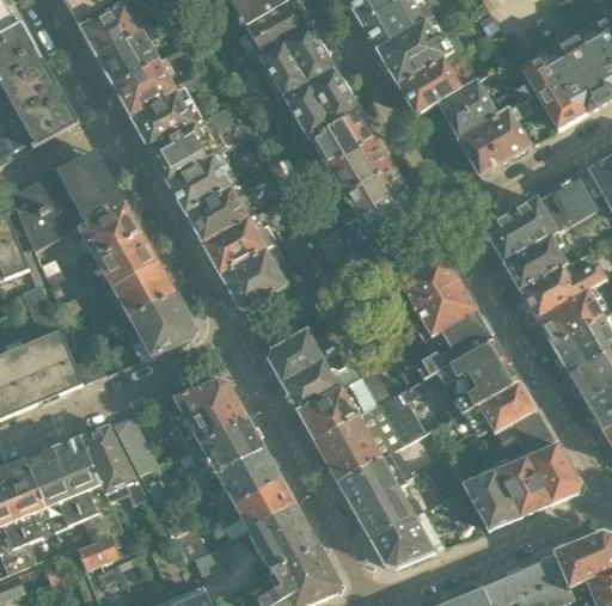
[(0,0),(0,29),(20,18),(10,0),(0,0)]
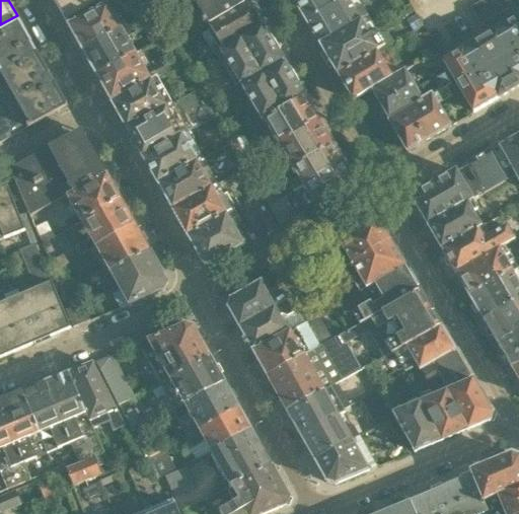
[(56,0),(66,17),(95,0),(56,0)]
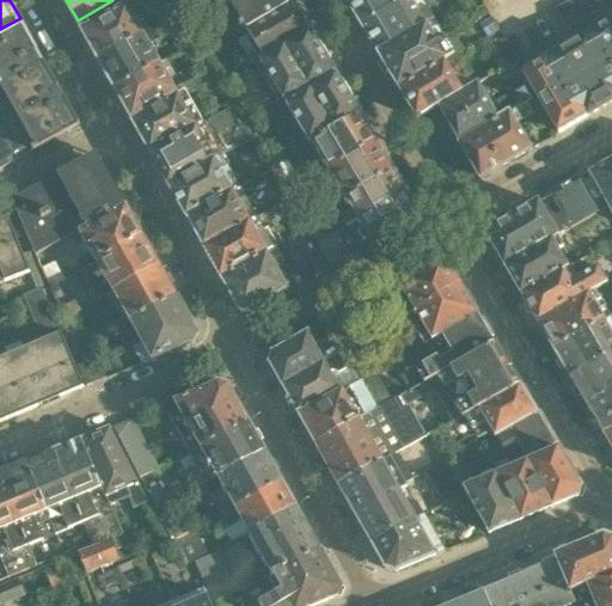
[(80,25),(97,54),(144,28),(144,29),(178,10),(172,0),(124,0),(80,25)]
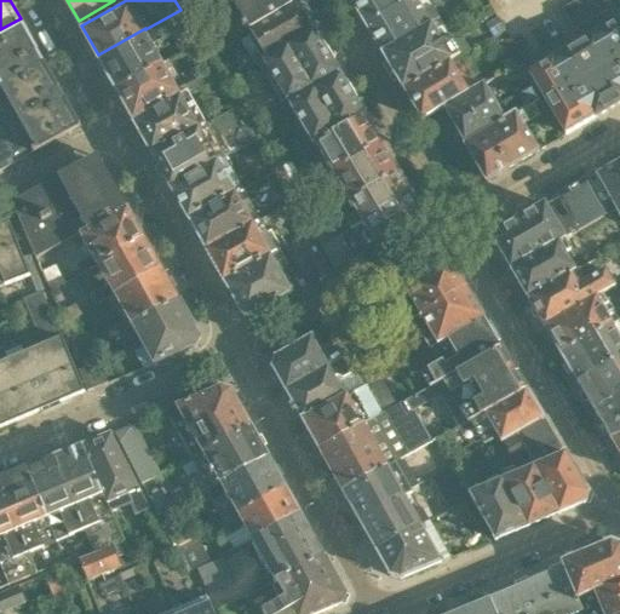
[(241,27),(283,0),(234,0),(241,11),(239,13),(236,9),(222,17),(225,24),(201,39),(207,51),(231,35),(231,34),(242,29),(241,27)]
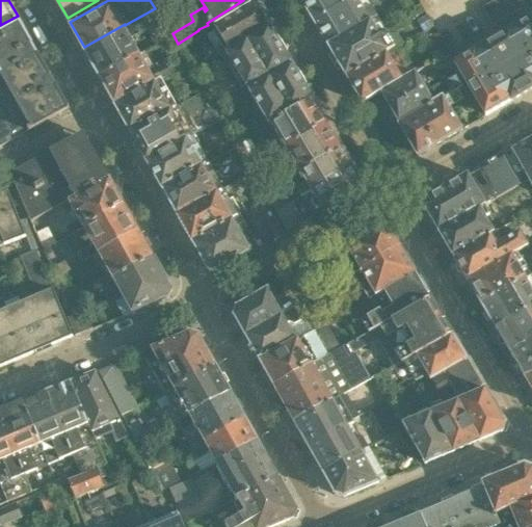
[(220,47),(267,20),(255,0),(243,0),(207,23),(208,25),(220,47)]
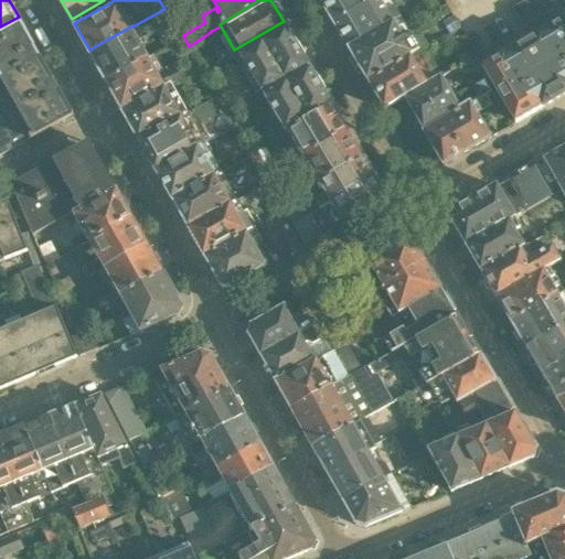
[(321,0),(332,18),(362,0),(321,0)]
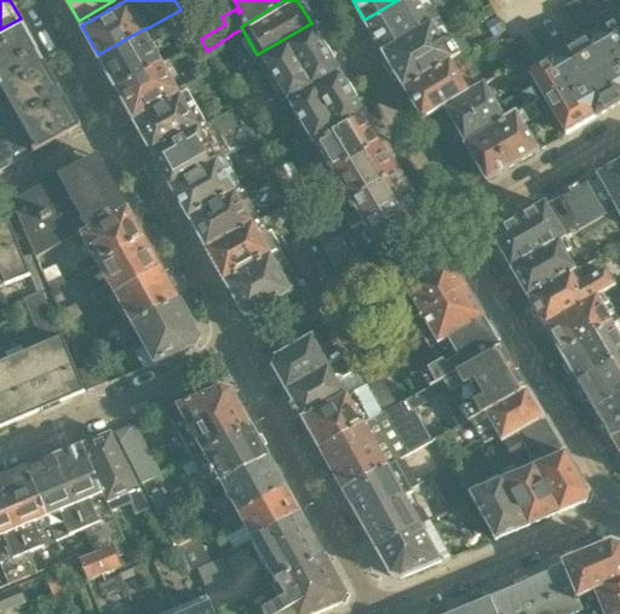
[(397,0),(365,19),(382,47),(438,15),(429,0),(397,0)]
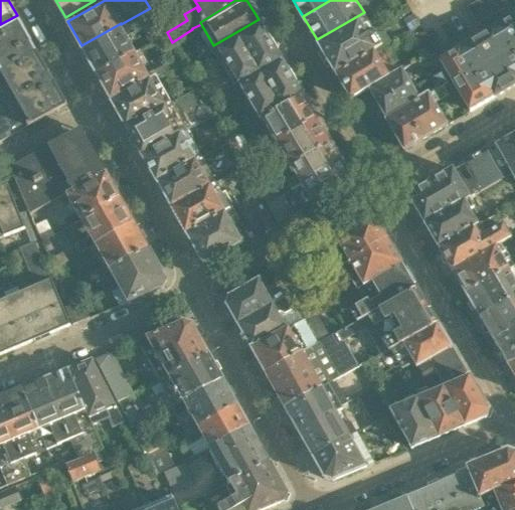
[(504,3),(502,0),(471,0),(466,3),(477,20),(504,3)]
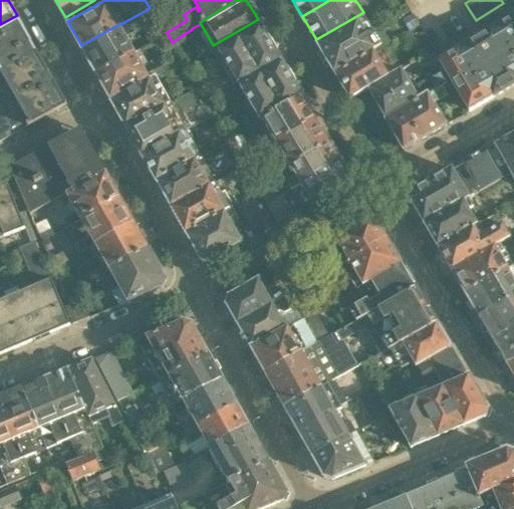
[(469,105),(513,78),(513,10),(439,53),(469,105)]
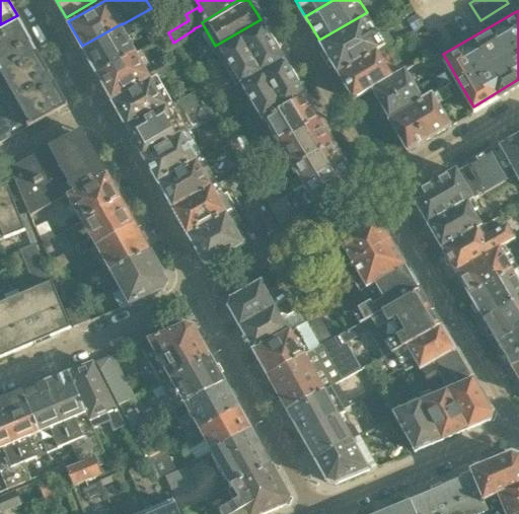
[(319,40),(338,70),(376,48),(392,38),(384,23),(376,28),(367,12),(319,40)]
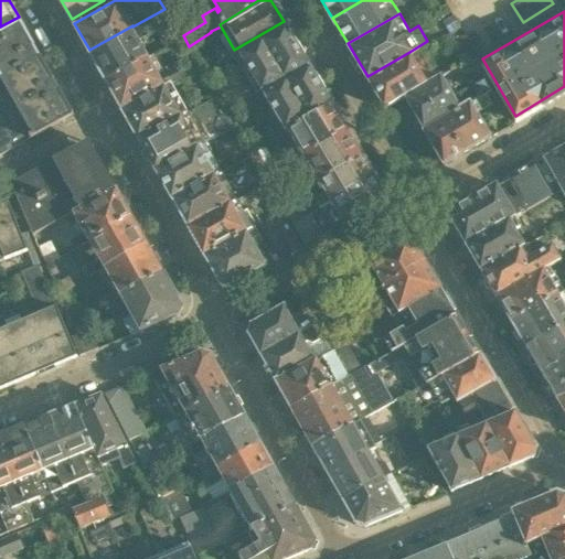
[(72,110),(19,17),(0,27),(0,73),(32,132),(72,110)]
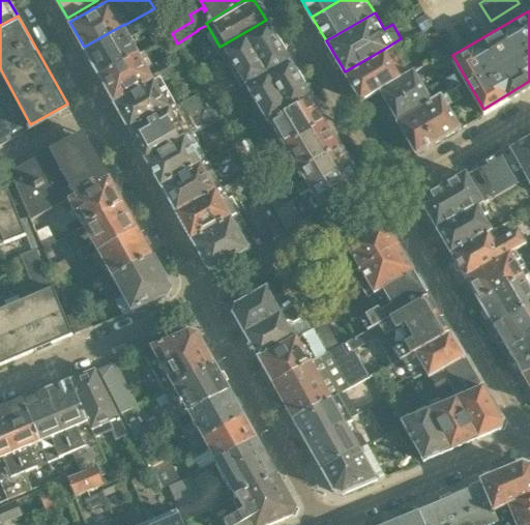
[(289,58),(266,20),(219,47),(222,50),(219,51),(240,85),(244,82),(244,83),(289,58)]
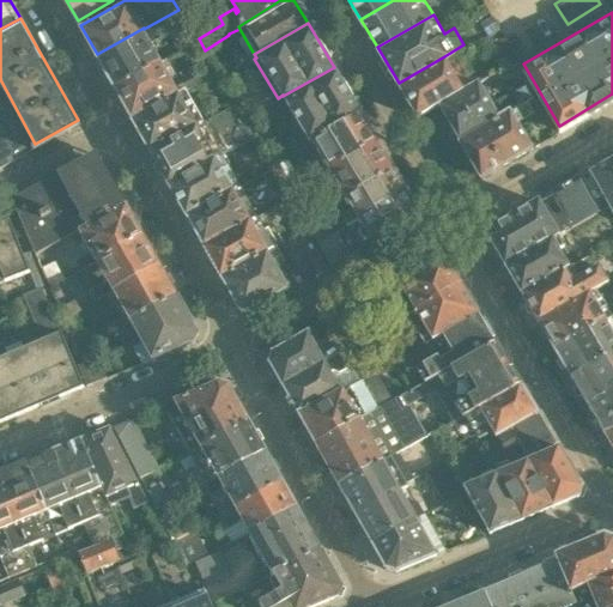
[(161,59),(144,29),(144,28),(97,54),(114,85),(161,59)]
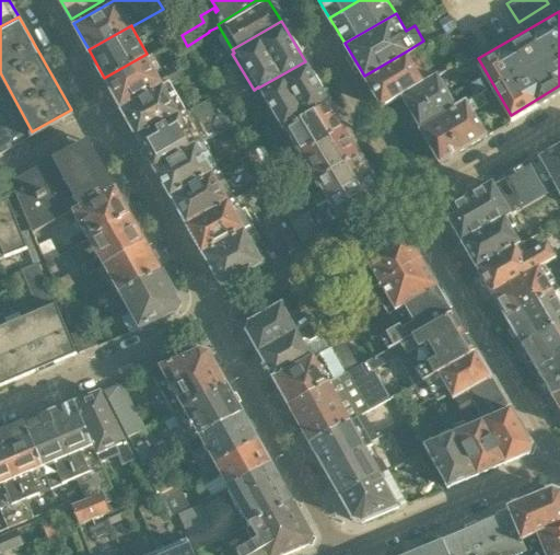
[(381,104),(399,93),(423,80),(422,79),(406,51),(364,76),(381,104)]
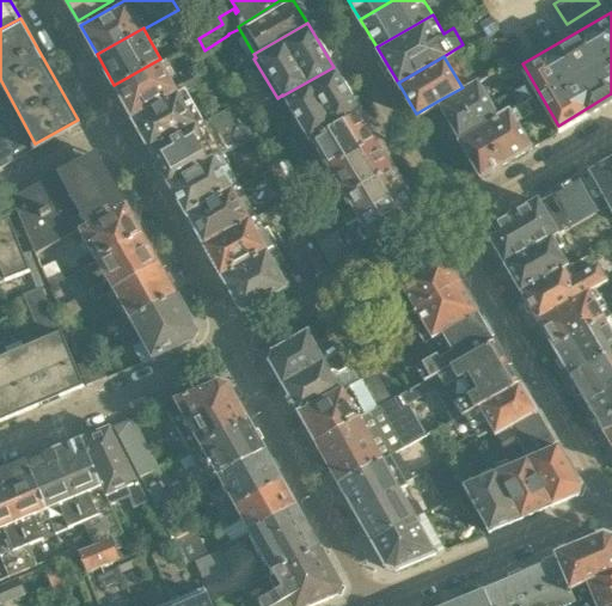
[(114,85),(130,115),(177,89),(160,59),(114,85)]
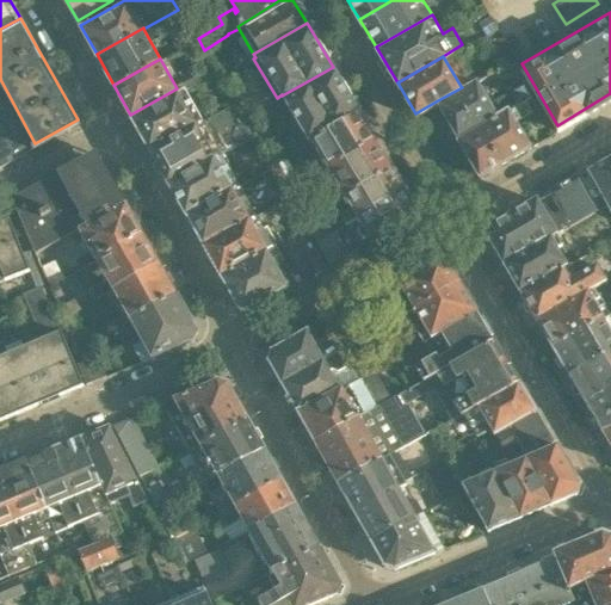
[(520,67),(516,59),(507,63),(512,72),(520,67)]
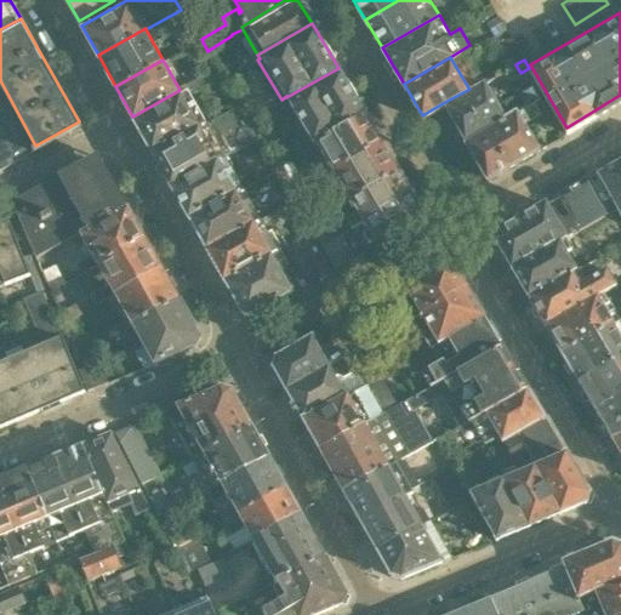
[(283,103),(305,142),(363,108),(340,70),(289,100),(283,103)]
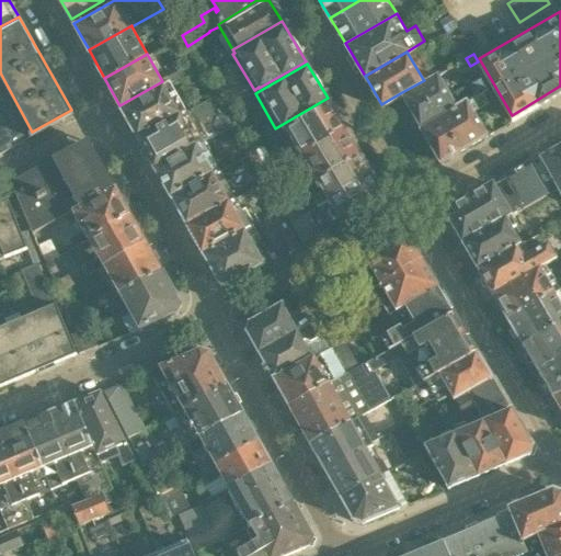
[(437,70),(423,79),(424,80),(400,93),(419,124),(456,102),(437,70)]
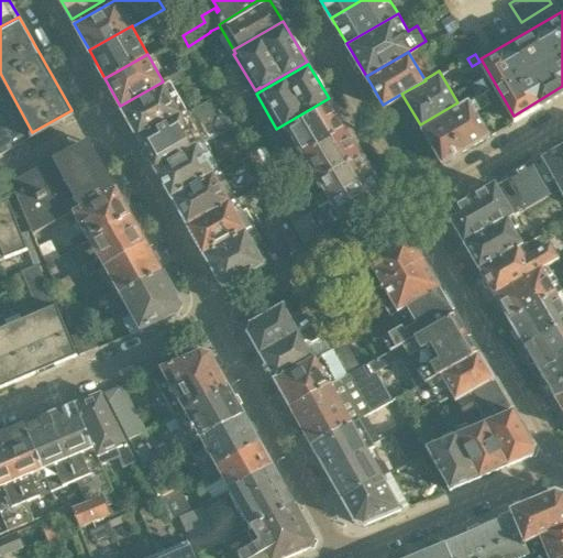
[(0,150),(32,132),(0,73),(0,150)]
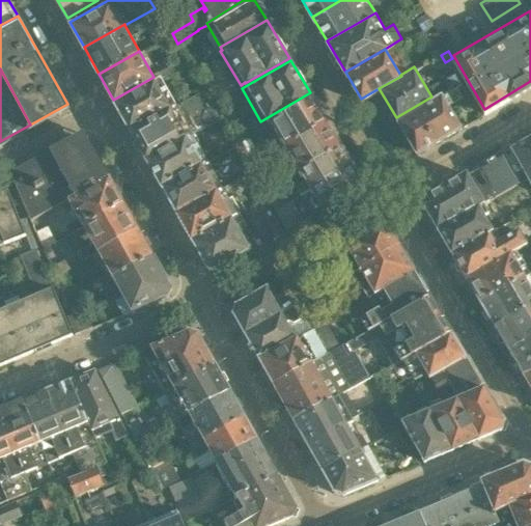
[(169,105),(154,77),(113,100),(131,130),(135,128),(134,126),(169,105)]
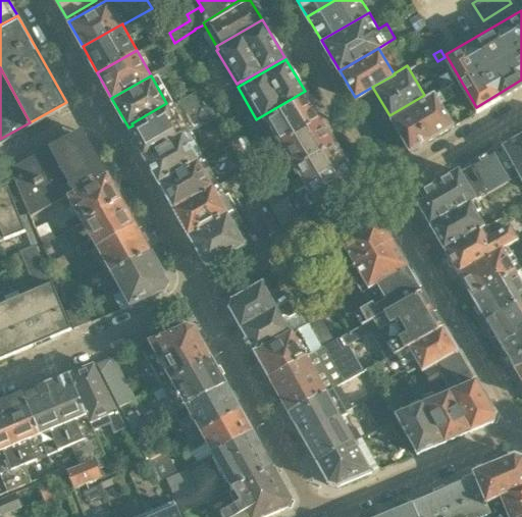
[(181,131),(183,132),(215,114),(209,102),(200,86),(166,103),(132,123),(133,125),(128,127),(144,154),(148,152),(147,150),(181,131)]
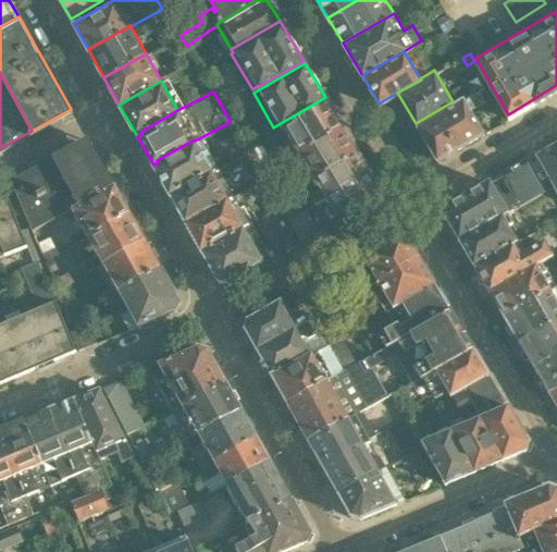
[(436,159),(483,131),(462,95),(453,101),(416,123),(436,159)]
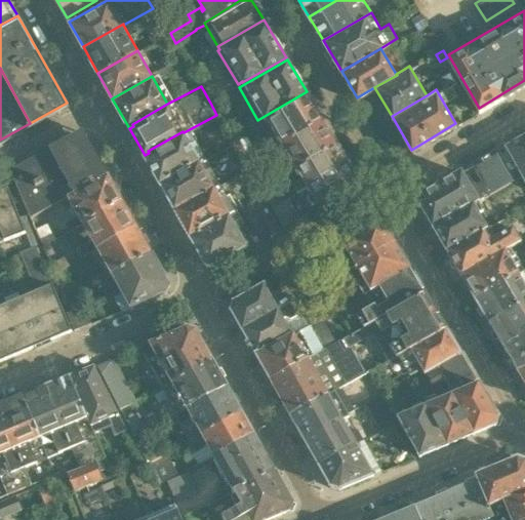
[(321,116),(307,91),(257,120),(258,121),(261,120),(275,143),(280,140),(321,116)]
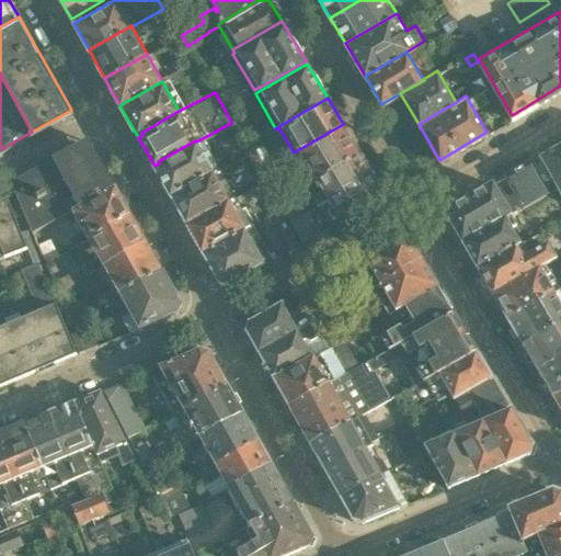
[(313,174),(358,149),(343,124),(299,149),(313,174)]
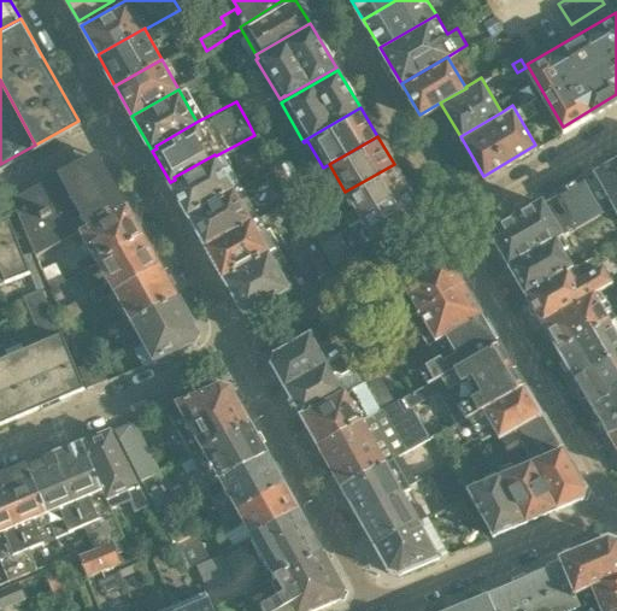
[(124,201),(118,191),(95,150),(11,197),(35,252),(78,228),(124,201)]
